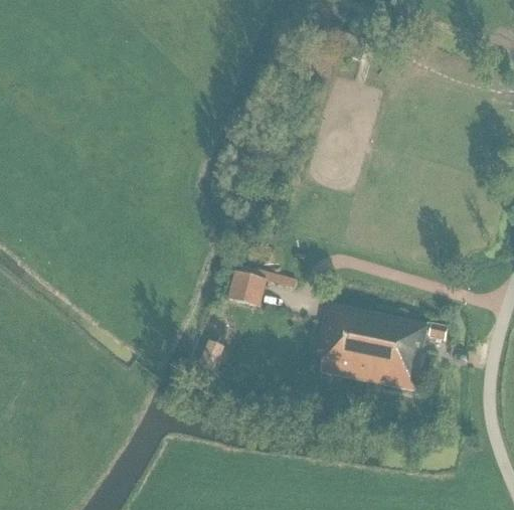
[(261,306),(269,279),(235,269),(227,296),(261,306)]
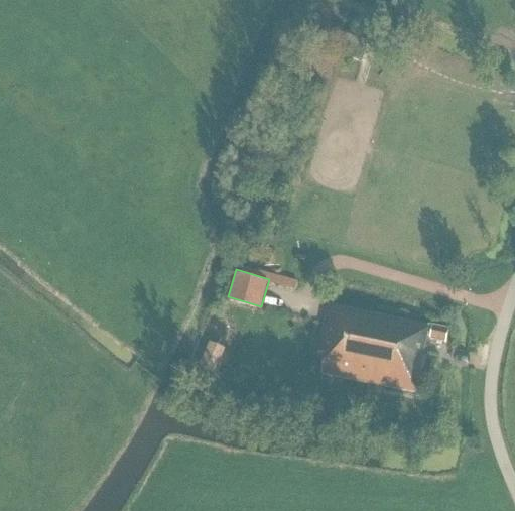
[(296,284),(298,275),(274,270),(272,279),(296,284)]
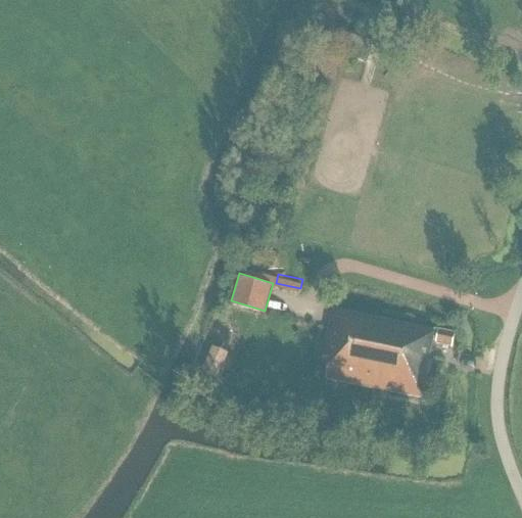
[(373,367),(383,317),(332,305),(321,356),(327,357),(323,375),(373,384),(376,367),(373,367)]
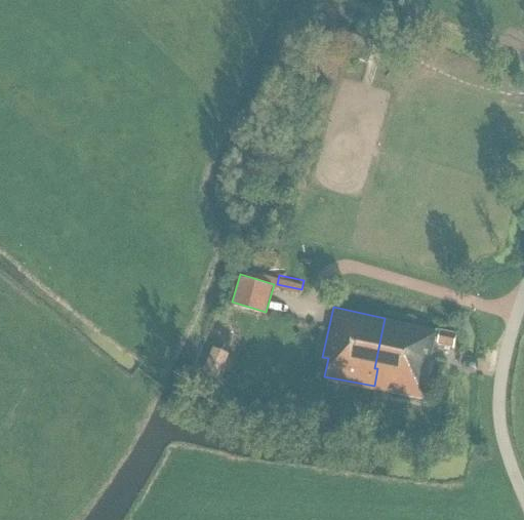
[(377,368),(374,386),(420,396),(432,341),(435,328),(385,318),(374,368),(377,368)]
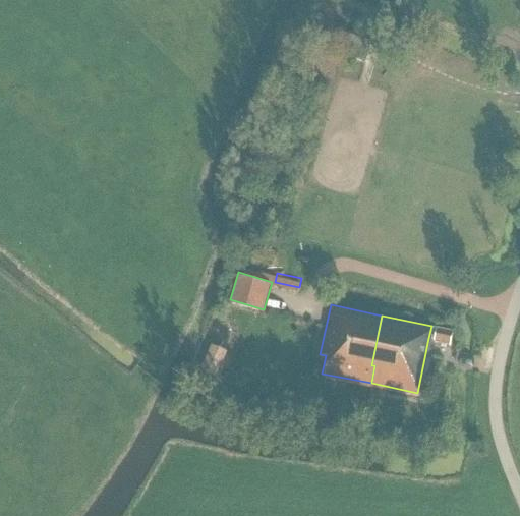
[(431,326),(428,338),(449,342),(451,330),(431,326)]
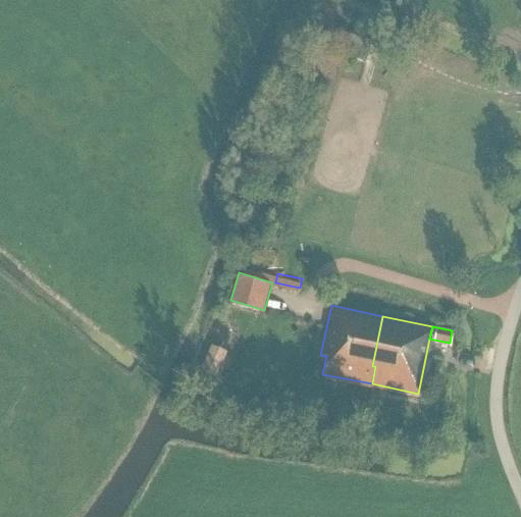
[(226,350),(211,343),(199,369),(215,376),(226,350)]
